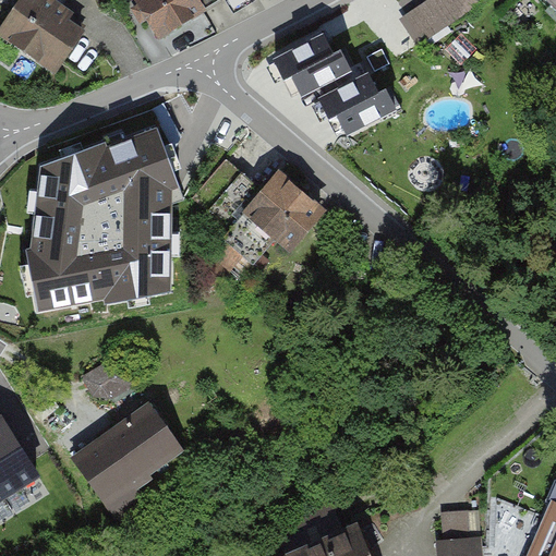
[(85,20),(56,0),(13,0),(0,19),(0,37),(48,71),(85,20)]
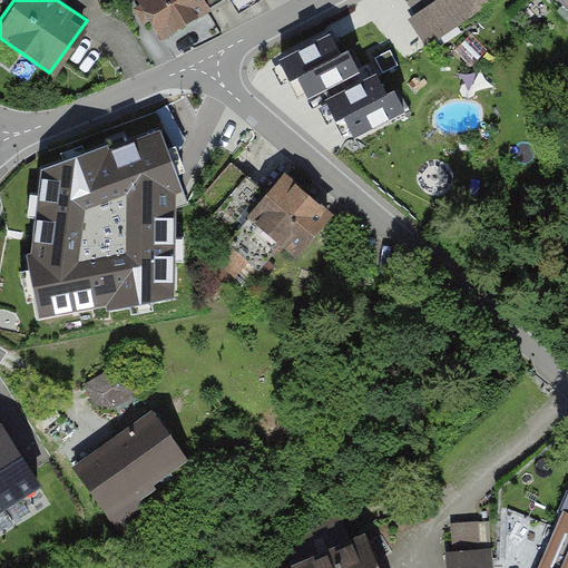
[(148,19),(159,39),(209,10),(208,8),(203,0),(136,0),(138,2),(131,7),(142,23),(148,19)]
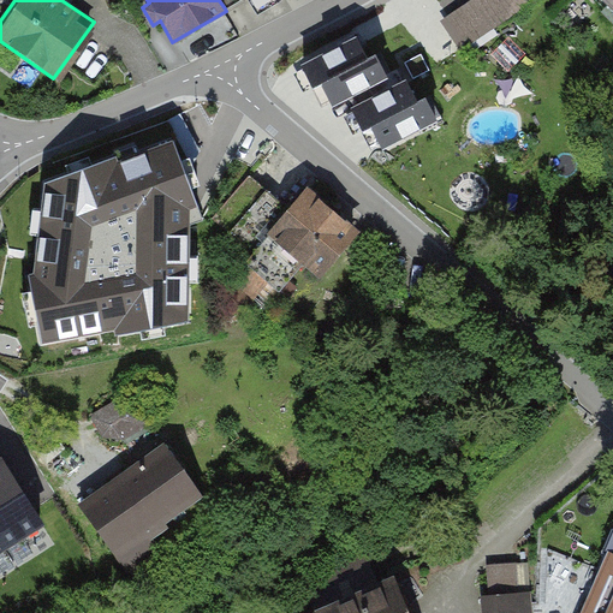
[(469,0),(440,18),(462,53),(545,0),(469,0)]
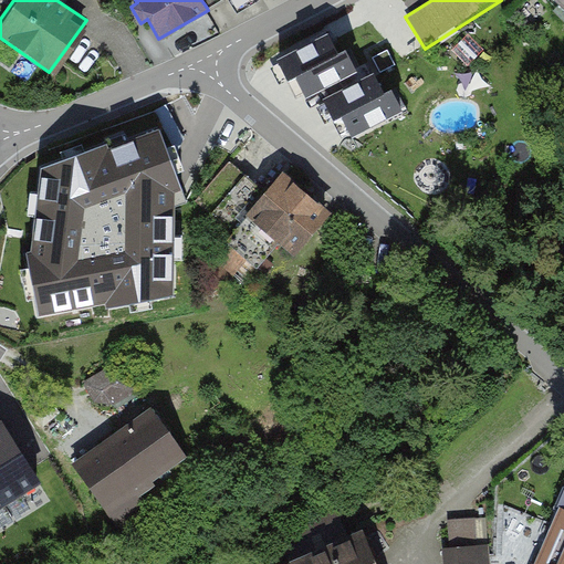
[(551,0),(563,13),(563,0),(551,0)]
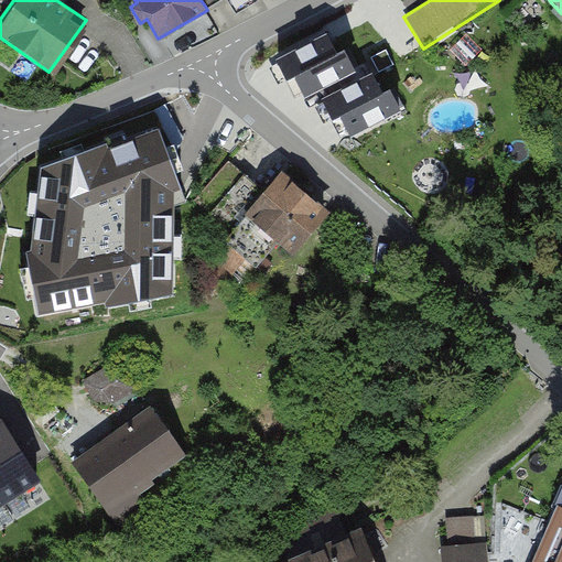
[(326,32),(276,58),(287,79),(293,76),(337,54),(326,32)]
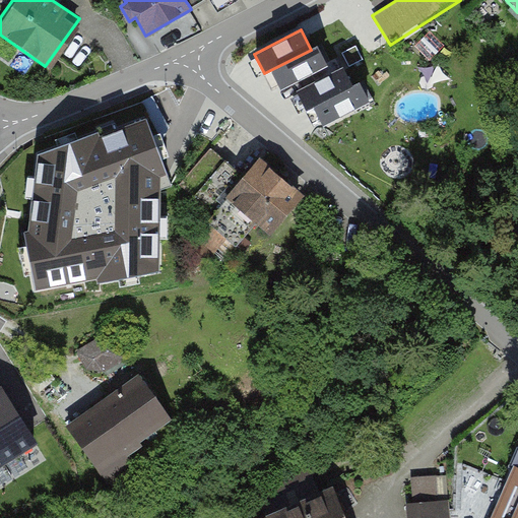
[(318,46),(311,50),(270,70),(280,89),(327,65),(318,46)]
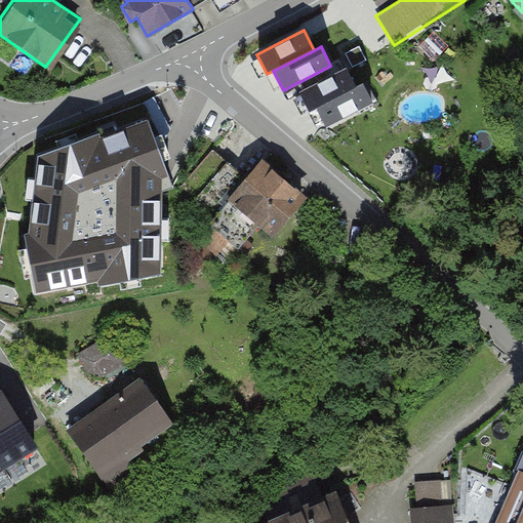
[(347,67),(298,90),(309,111),(316,107),(357,86),(347,67)]
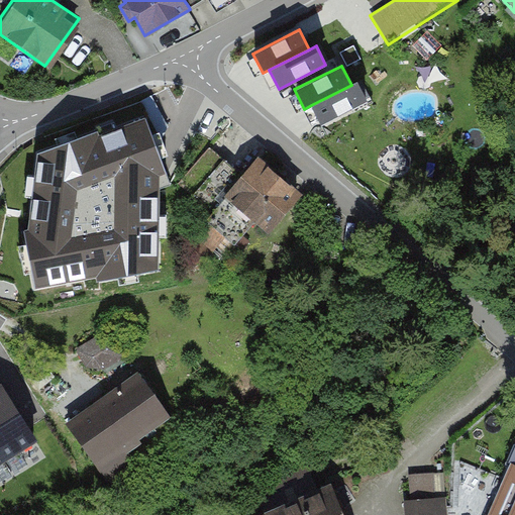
[(357,82),(351,85),(311,105),(320,124),(368,101),(357,82)]
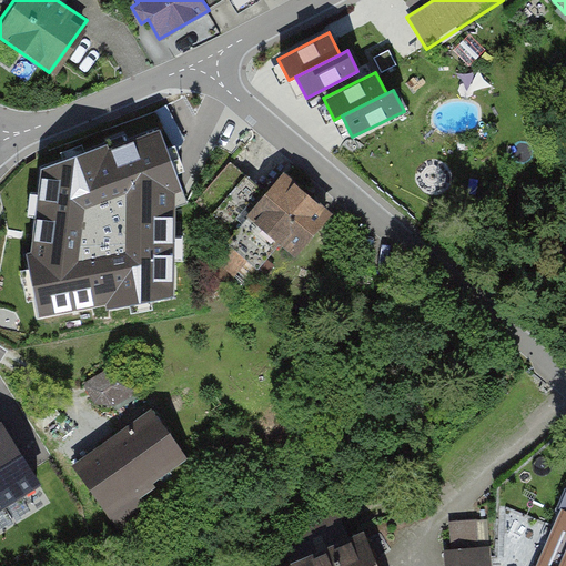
[(22,248),(39,314),(179,295),(181,189),(188,183),(164,114),(39,158),(22,248)]
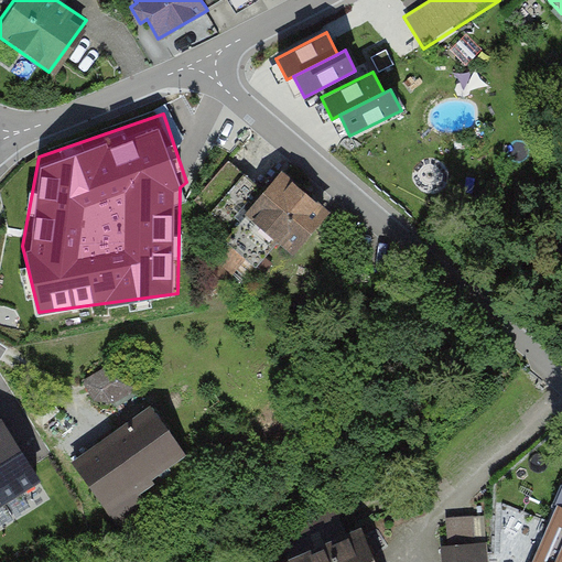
[(332,213),(278,171),(238,223),(292,265),(332,213)]
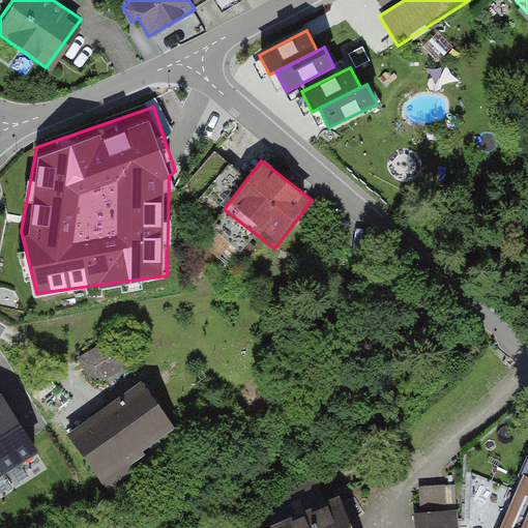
[(126,364),(113,339),(84,353),(97,379),(126,364)]
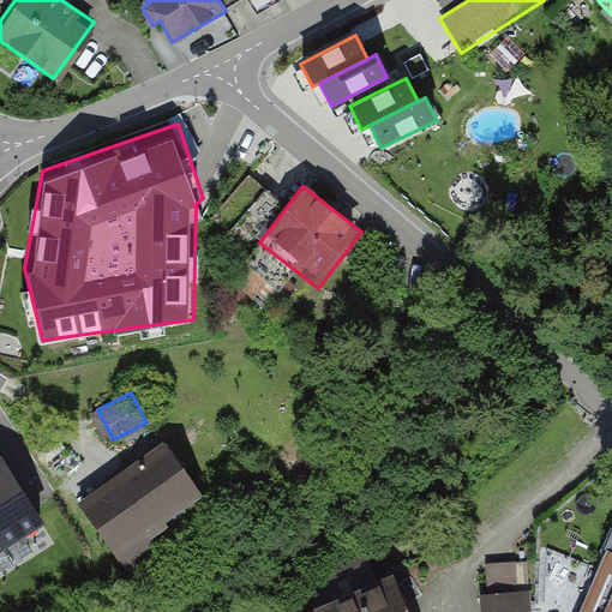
[(166,438),(82,499),(135,571),(163,551),(150,534),(167,522),(163,517),(202,489),(166,438)]
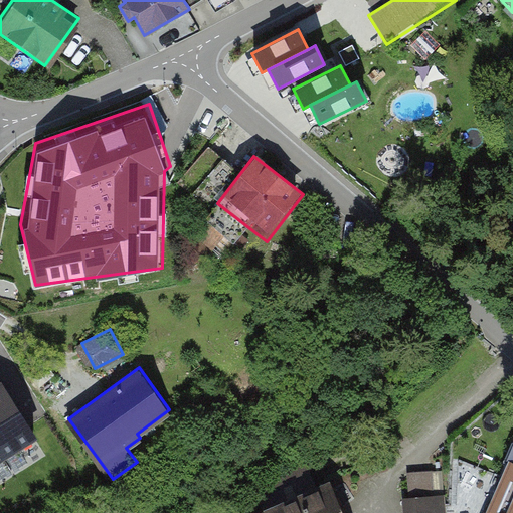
[(0,384),(0,453),(1,455),(32,435),(0,384)]
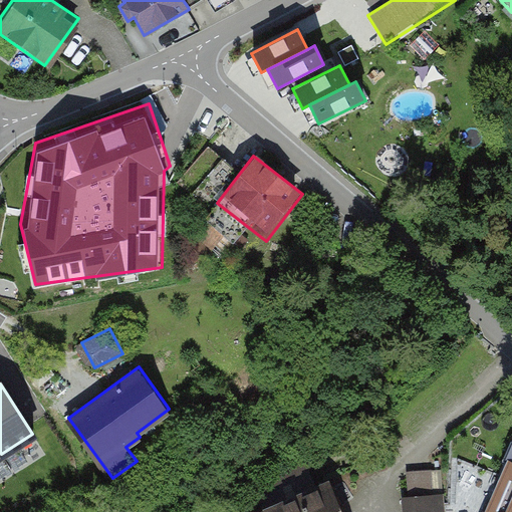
[(511,511),(511,461),(507,460),(484,511),(511,511)]
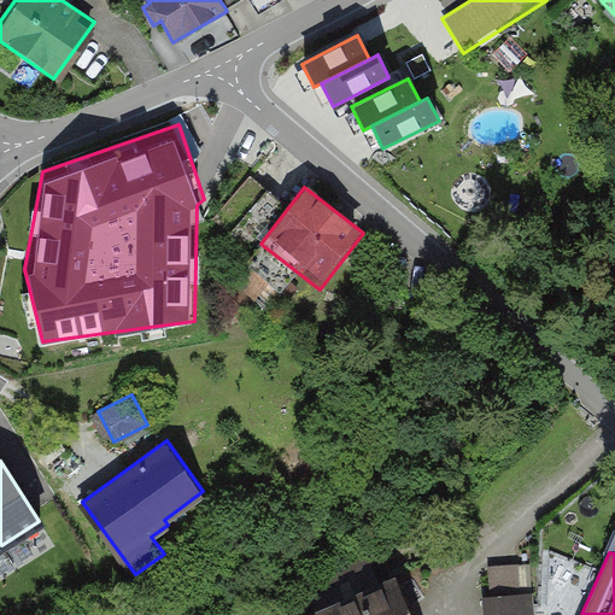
[(481,597),(482,614),(533,614),(528,562),(486,567),(490,596),(481,597)]
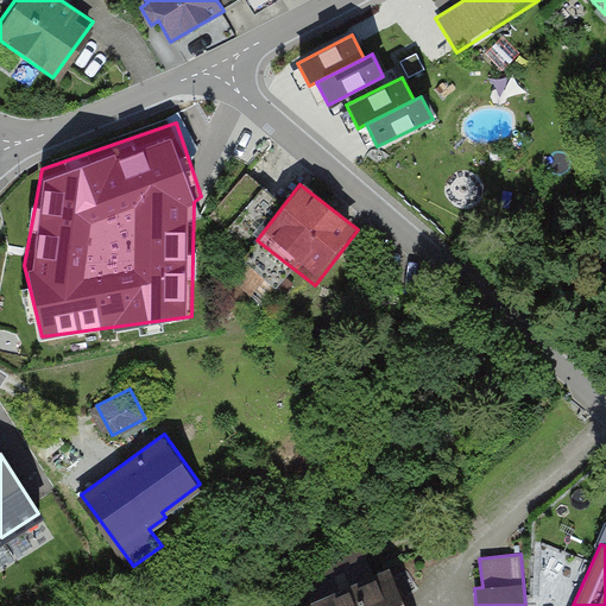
[(302,605),(405,605),(389,567),(302,605)]
